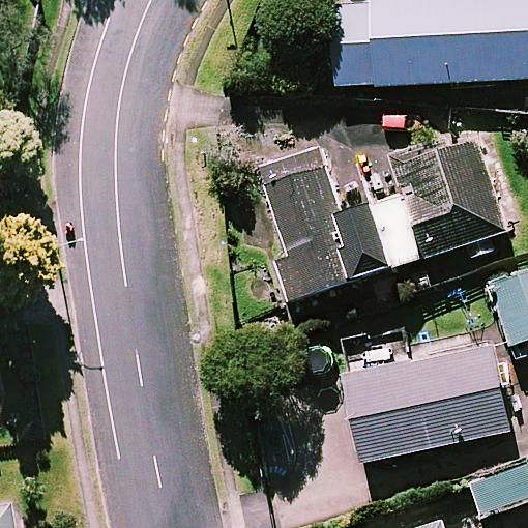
[(527,80),(527,0),(371,0),(372,6),(332,8),(335,88),(527,80)]
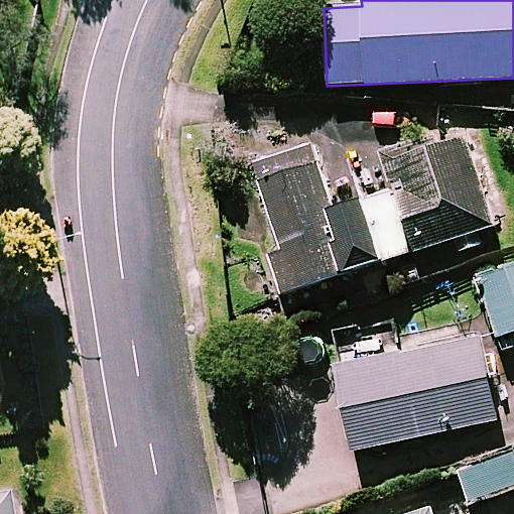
[(491,227),(462,132),(382,157),(392,191),(332,211),(312,148),(253,166),(280,251),(268,255),(280,293),(491,227)]
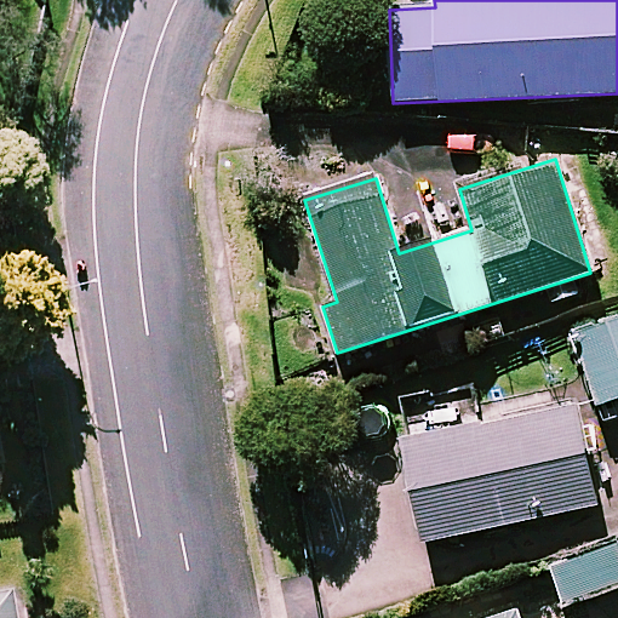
[(617,318),(574,331),(596,404),(601,422),(617,417),(617,318)]
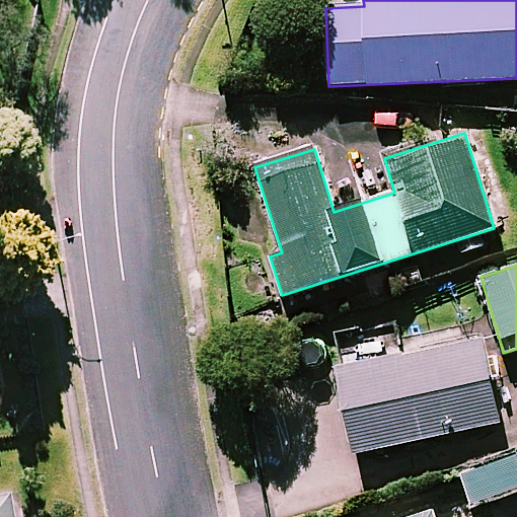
[(326,325),(336,369),(354,453),(498,423),(481,339),(405,355),(395,310),(326,325)]
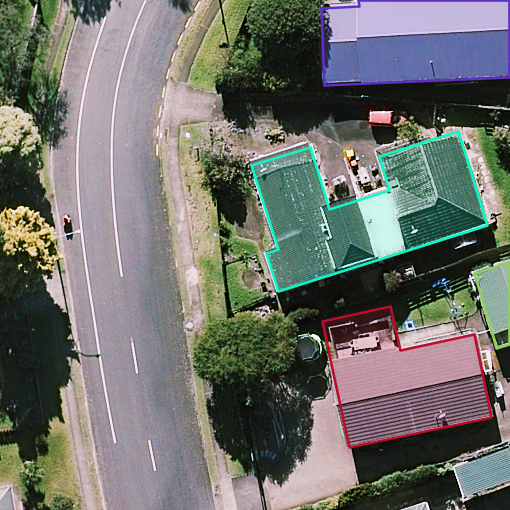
[(0,509),(10,509),(8,494),(0,495),(0,509)]
